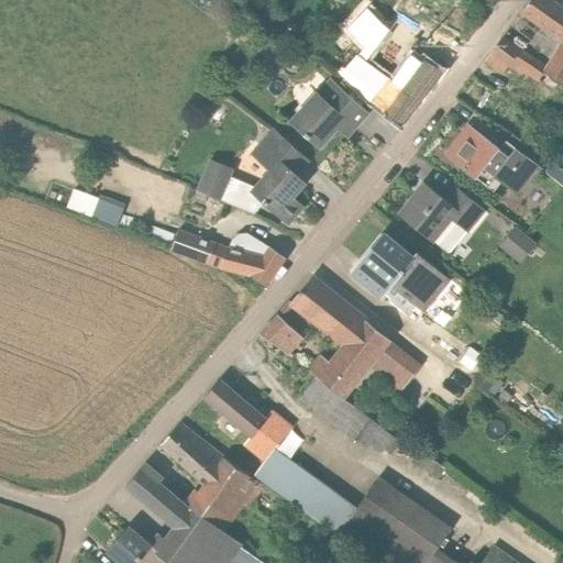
[(562,11),(548,0),(530,0),(523,11),(562,40),(562,41),(547,67),(520,50),(504,37),(486,62),(503,75),(509,63),(562,98),(562,11)]
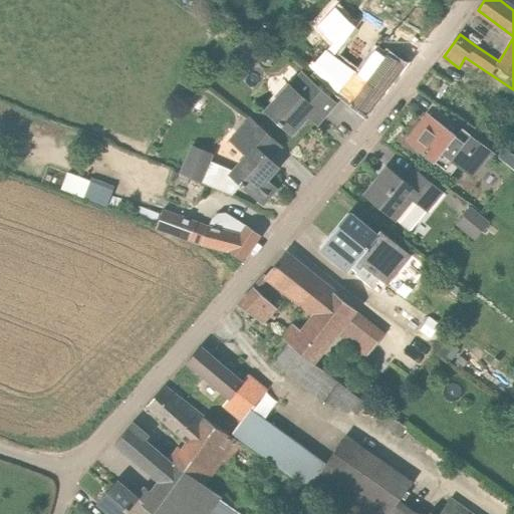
[(338,42),(355,19),(336,4),(319,27),(338,42)]
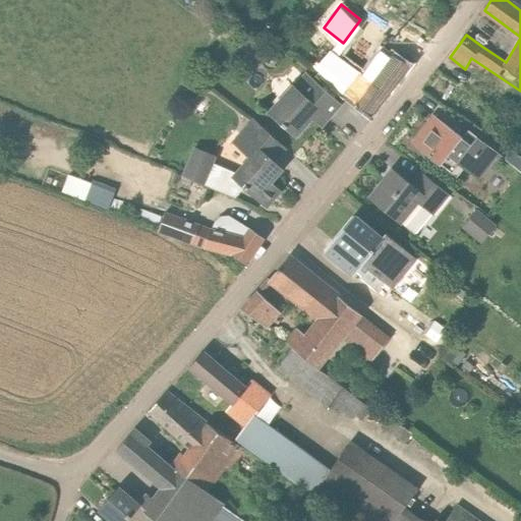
[(409,65),(408,65),(393,54),(390,58),(381,51),(356,85),(325,58),(311,71),(371,116),(390,92),(409,65)]
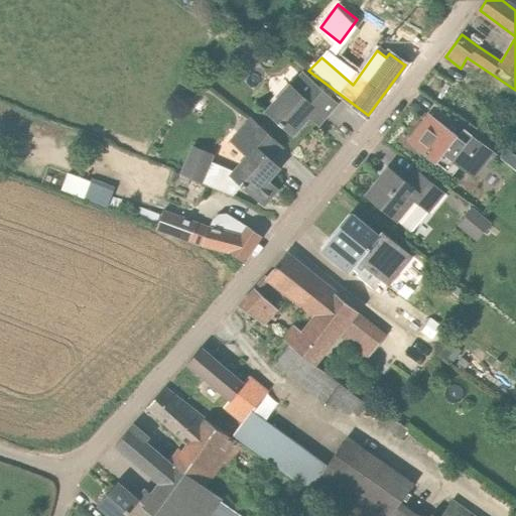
[(338,104),(308,74),(297,85),(293,81),(267,110),(293,135),(309,117),(314,122),(321,114),(326,118),(338,104)]
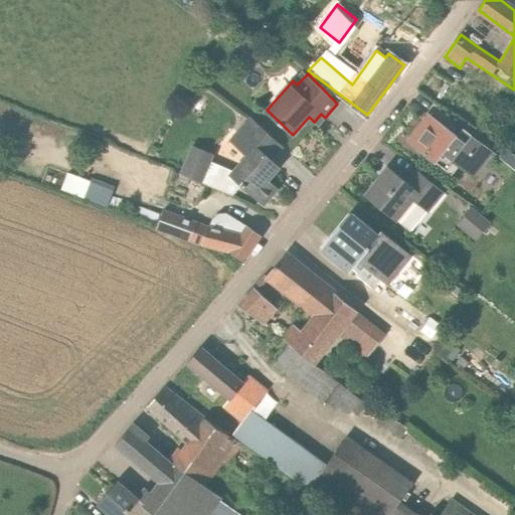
[(430,116),(408,143),(436,164),(447,150),(458,158),(453,164),(471,178),(492,153),(474,138),(465,149),(455,141),(459,137),(430,116)]
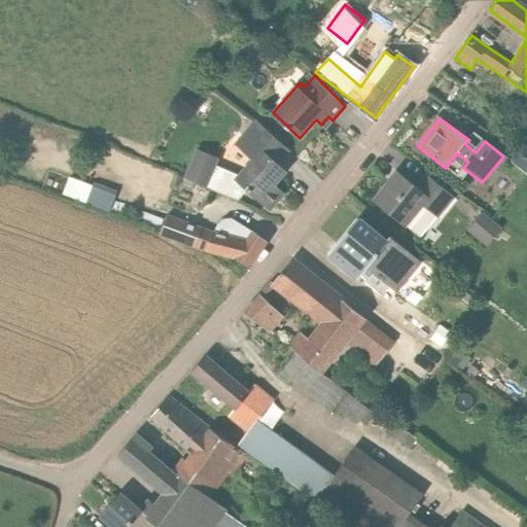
[(281,177),(277,174),(282,169),(277,164),(288,150),(262,125),(241,149),(252,159),(238,175),(216,166),(219,159),(198,149),(184,178),(238,200),(247,189),(270,209),(284,194),(274,185),(281,177)]
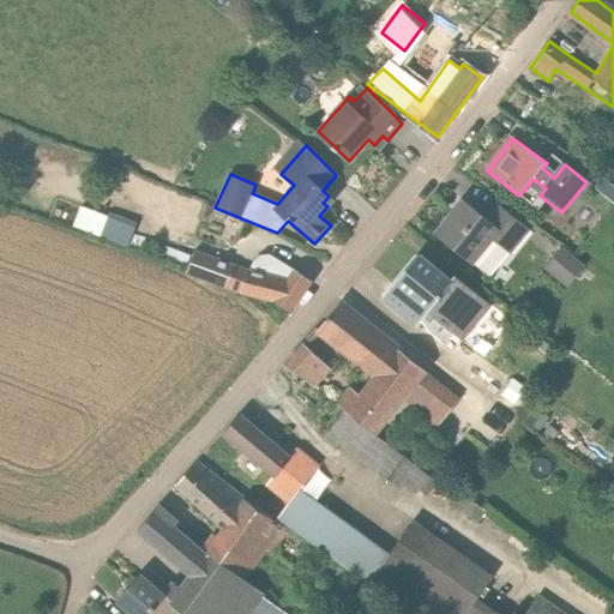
[(487,216),(463,199),(435,233),(488,276),(510,250),(512,251),(531,224),(498,202),(487,216)]
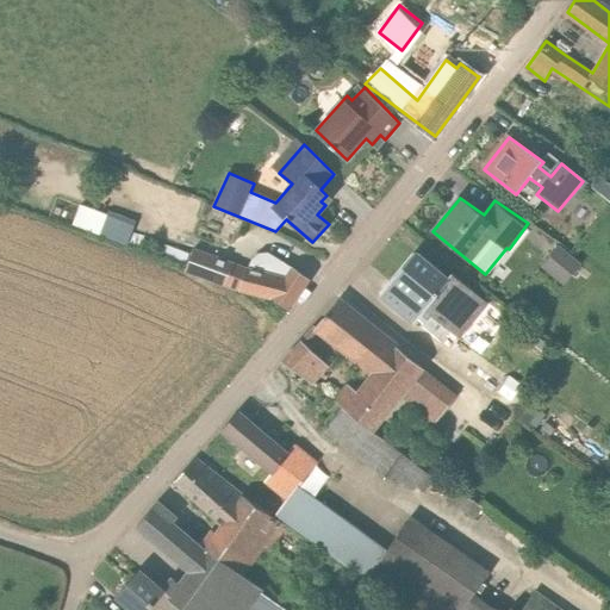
[(82,201),(76,222),(131,238),(137,218),(82,201)]
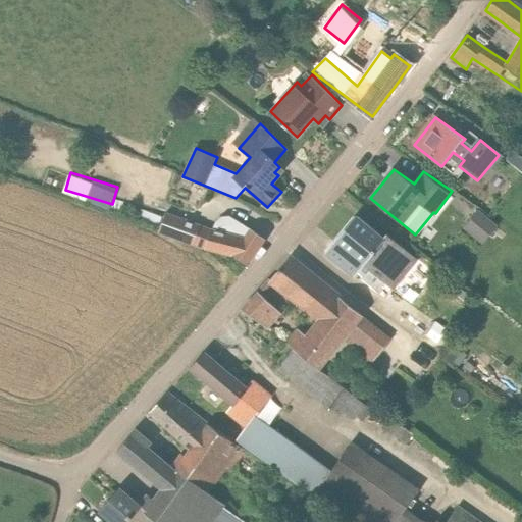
[(497,227),(487,220),(477,211),(464,227),(483,243),(497,227)]
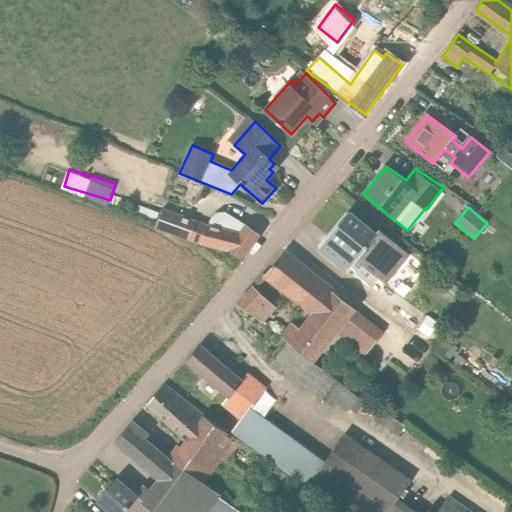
[(155,227),(196,241),(206,225),(162,209),(155,227)]
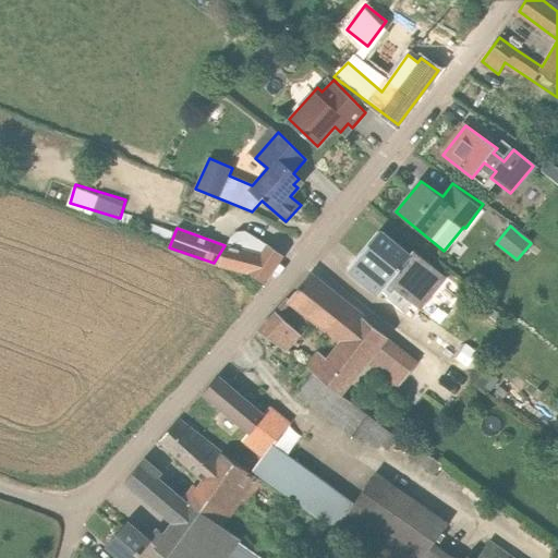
[(381,293),(412,256),(379,232),(349,269),(381,293)]
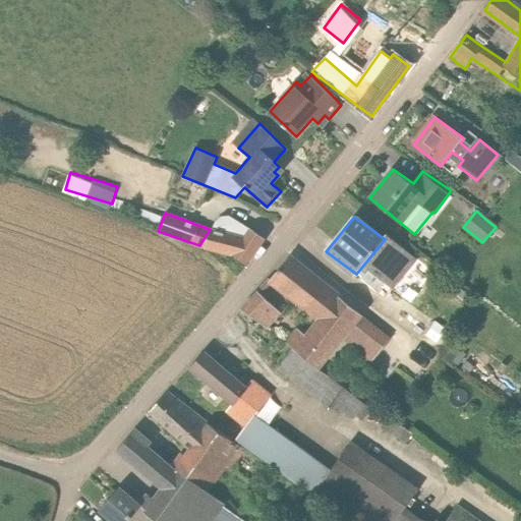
[(264,238),(234,219),(225,234),(210,230),(210,229),(199,245),(205,247),(230,254),(232,253),(247,264),(264,238)]
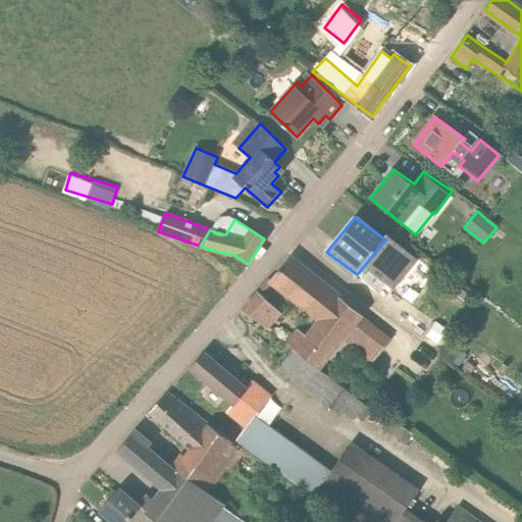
[(288,258),(270,279),(318,318),(305,334),(294,349),(309,362),(317,369),(347,331),(378,356),(392,338),(380,330),(360,315),(335,296),(288,258)]
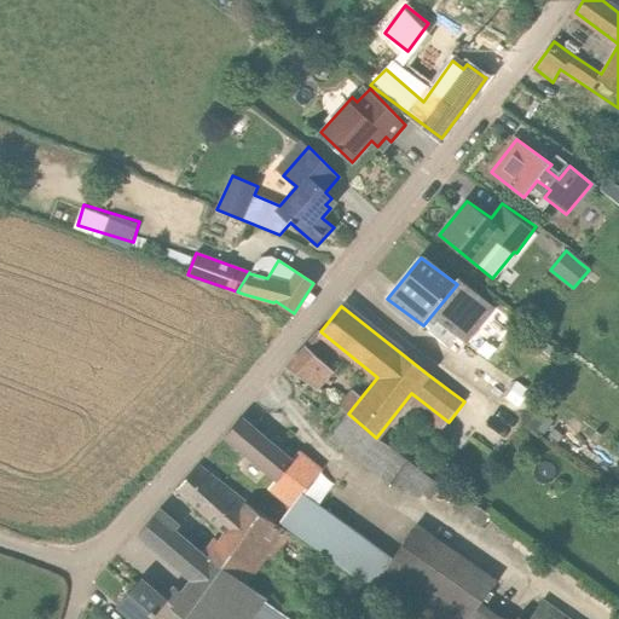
[(487,319),(502,330),(512,316),(497,306),(487,319)]
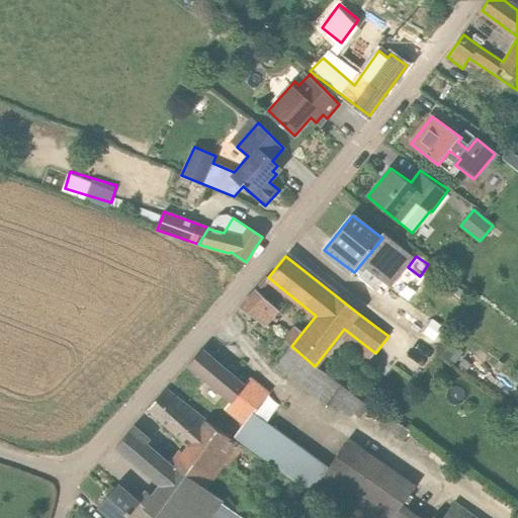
[(257,290),(241,309),(263,325),(276,310),(257,290)]
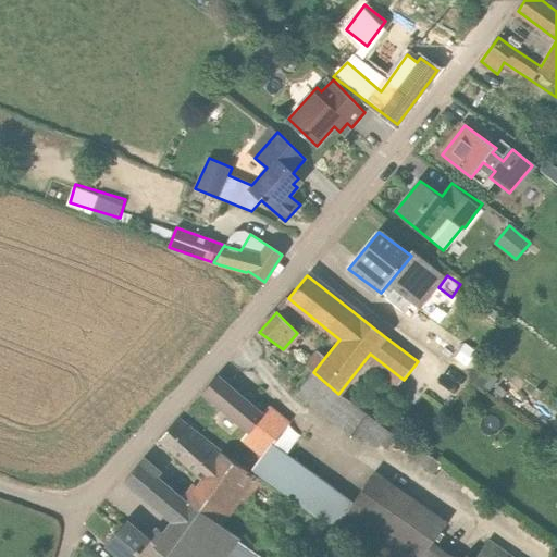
[(313,372),(296,395),(314,408),(330,386),(313,372)]
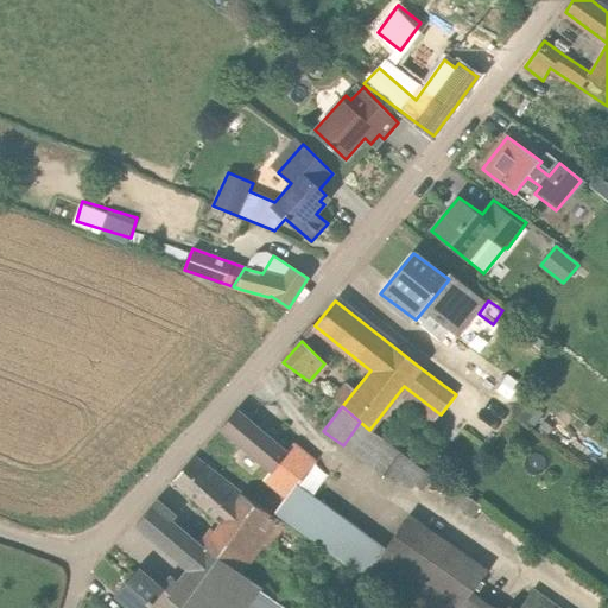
[(238,411),(221,429),(272,470),(265,479),(286,495),(314,460),(293,443),(287,450),(238,411)]
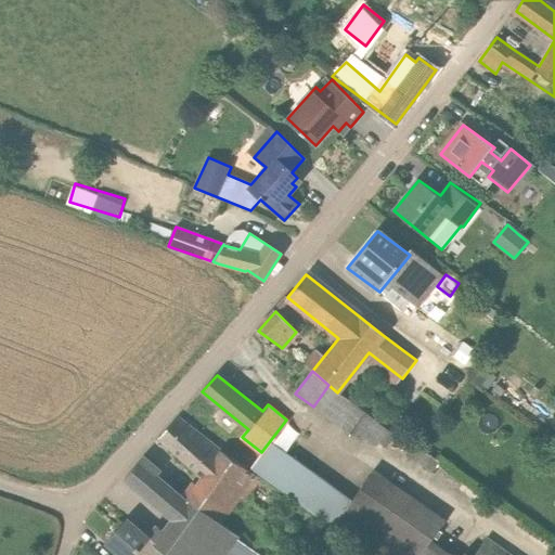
[(178,417),(158,439),(204,477),(189,499),(223,524),(257,476),(250,472),(249,470),(246,468),(243,466),(242,465),(178,417)]
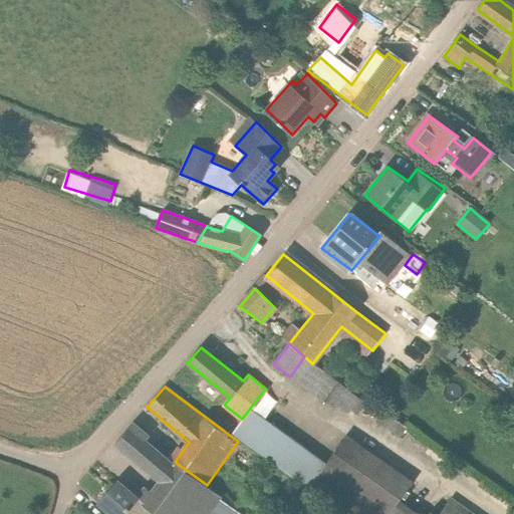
[(238,427),(232,435),(309,492),(311,489),(313,487),(349,513),(470,513),(450,500),(439,513),(414,513),(399,503),(412,484),(345,438),(325,466),(253,410),(251,409),(249,413),(238,427)]
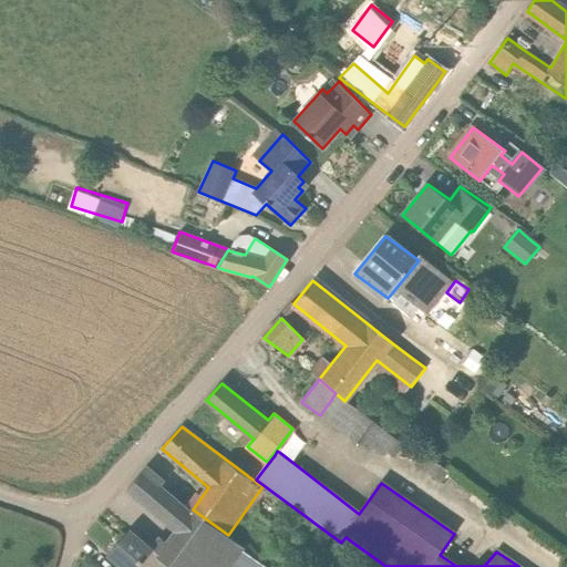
[(442,483),(447,475),(450,472),(433,461),(425,472),(442,483)]
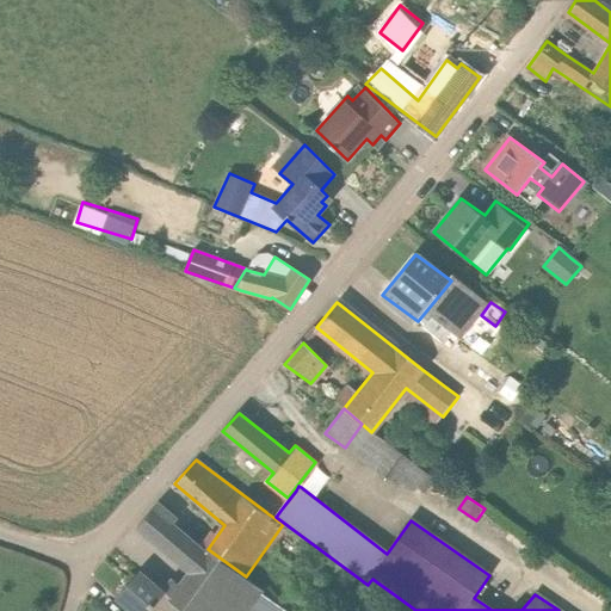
[(172,580),(164,592),(184,610),(242,610),(244,610),(246,610),(260,588),(245,578),(246,576),(208,549),(207,551),(174,525),(178,519),(166,511),(156,503),(136,526),(189,572),(180,586),(172,580)]
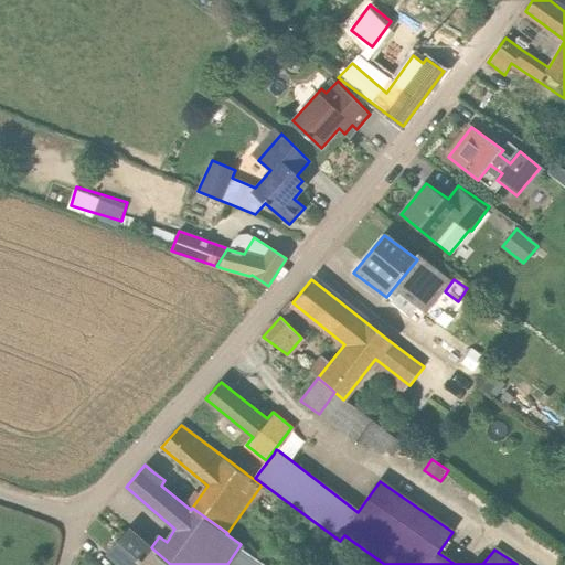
[(129,528),(107,553),(120,564),(170,564),(151,547),(141,540),(129,528)]
